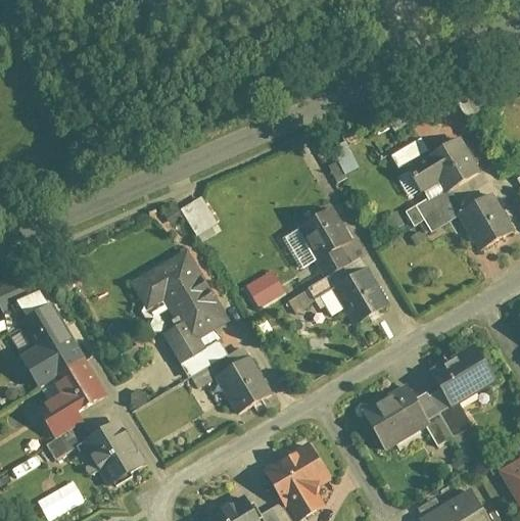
[(456,100),(467,119),(494,102),(483,84),(456,100)]
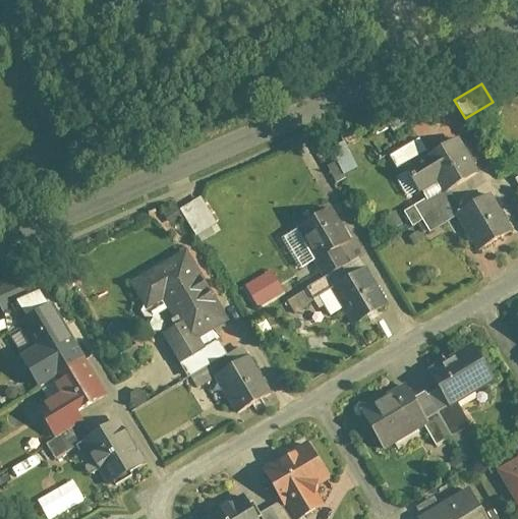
[(407,167),(429,154),(419,136),(391,154),(400,171),(407,167)]
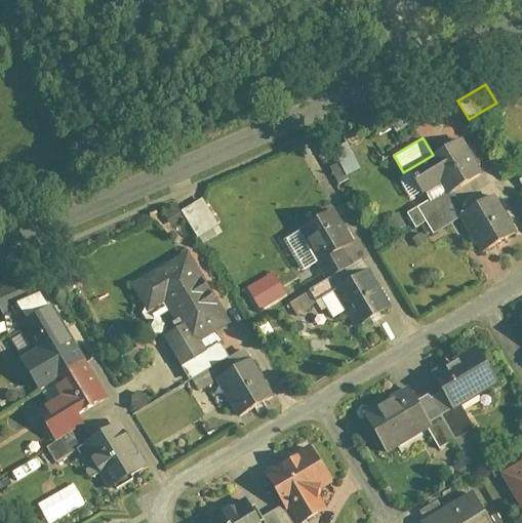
[(481,169),(462,137),(433,155),(410,168),(425,192),(441,182),(446,191),(449,189),(481,169)]
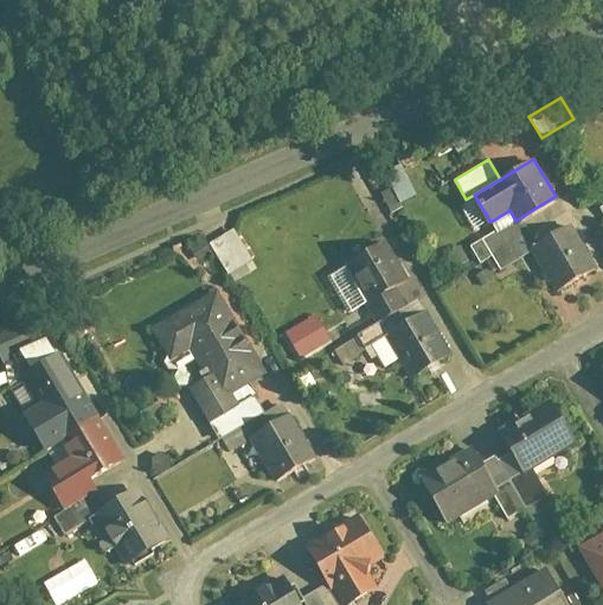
[(399,203),(416,195),(399,164),(383,173),(399,203)]
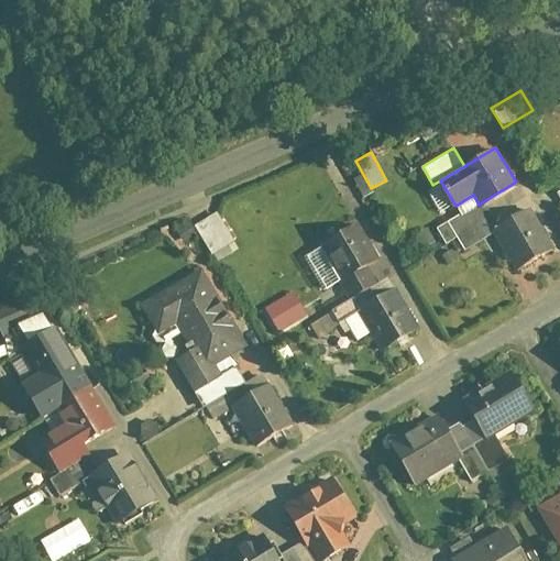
[(441,213),(456,206),(440,180),(432,185),(426,188),(441,213)]
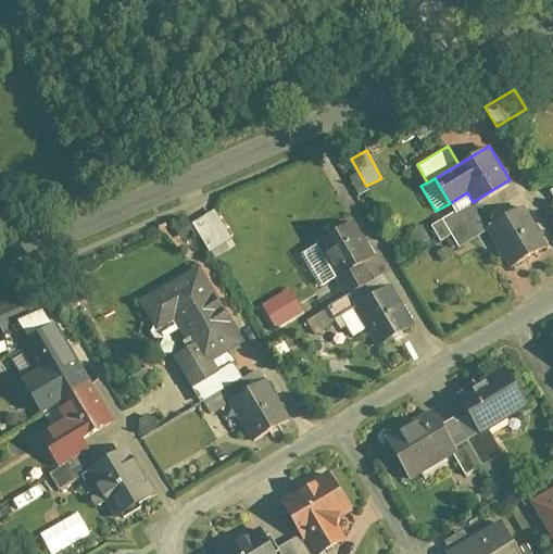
[(473,202),(444,218),(452,231),(459,243),(486,227),(490,224),(476,200),(473,202)]
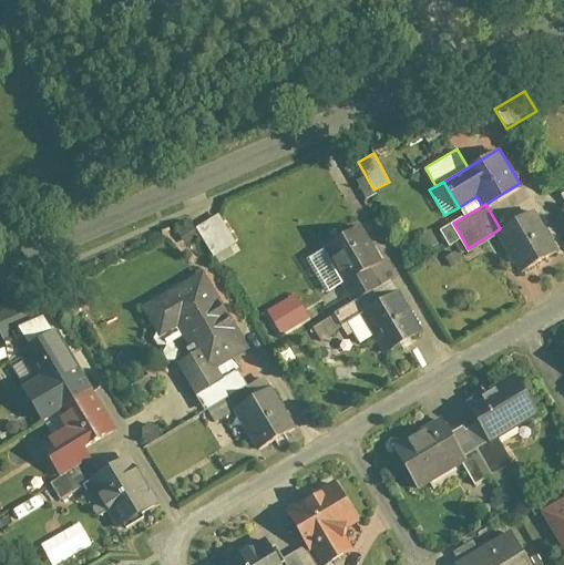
[(559,248),(534,208),(500,228),(495,232),(520,271),(559,248)]
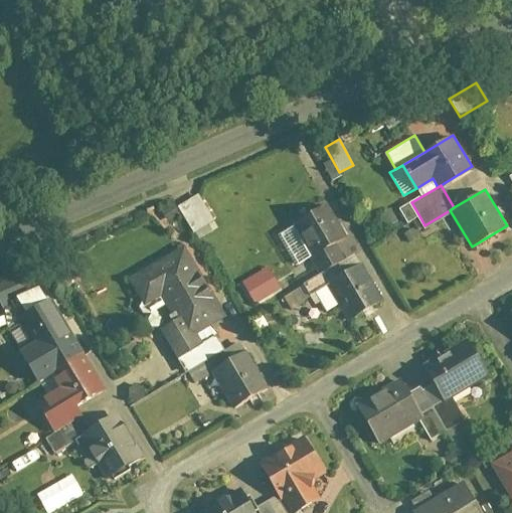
[(213,218),(198,193),(175,207),(190,233),(213,218)]
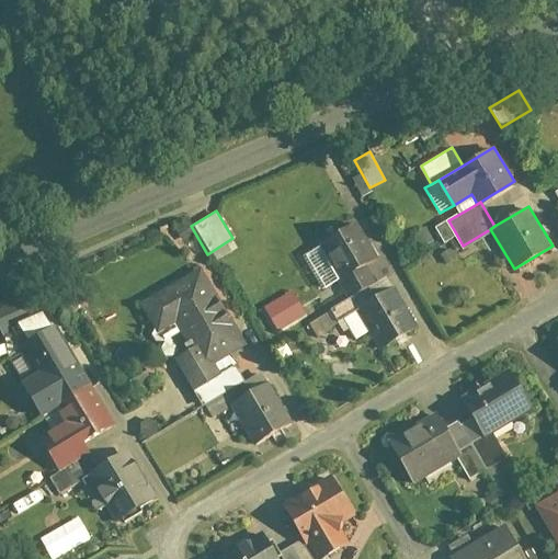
[(456,234),(448,220),(436,228),(444,241),(456,234)]
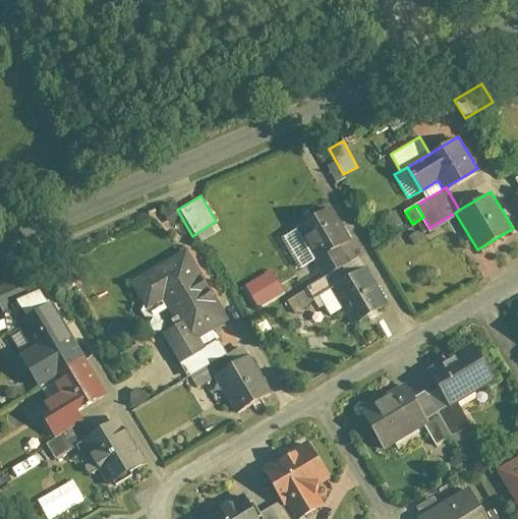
[(331,207),(297,227),(315,258),(340,244),(349,238),(331,207)]
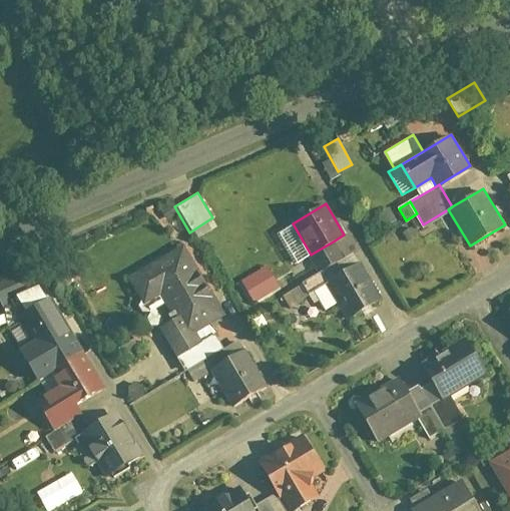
[(397,219),(389,206),(380,212),(387,224),(397,219)]
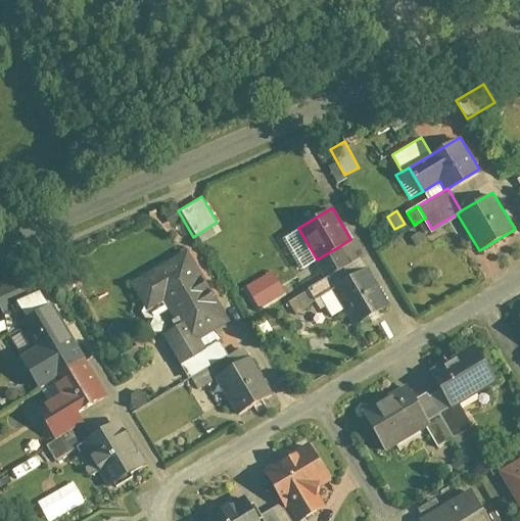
[(317,259),(298,228),(282,237),(300,269),(314,262),(317,259)]
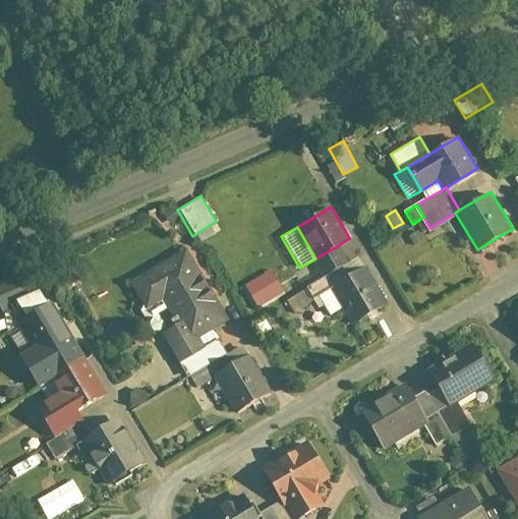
[(419,229),(409,235),(415,245),(425,239),(419,229)]
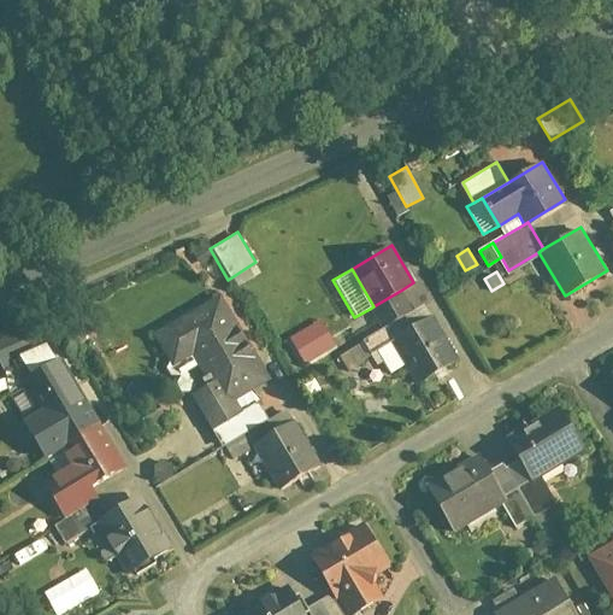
[(413,308),(402,290),(373,306),(370,309),(381,327),(413,308)]
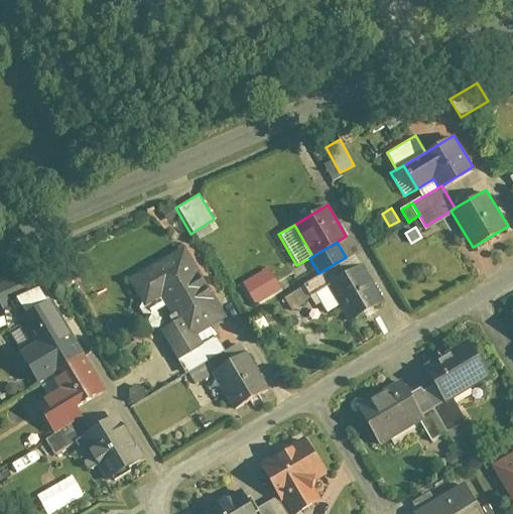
[(226,315),(184,245),(129,278),(146,306),(169,293),(182,315),(194,335),(198,333),(226,315)]
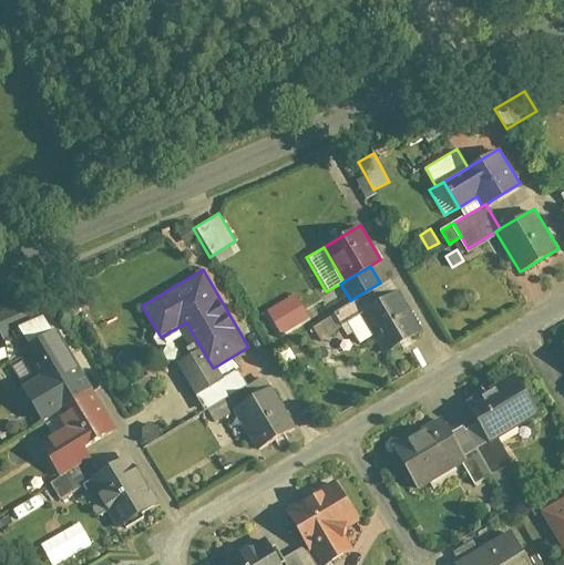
[(422,329),(398,289),(359,312),(372,335),(382,352),(422,329)]
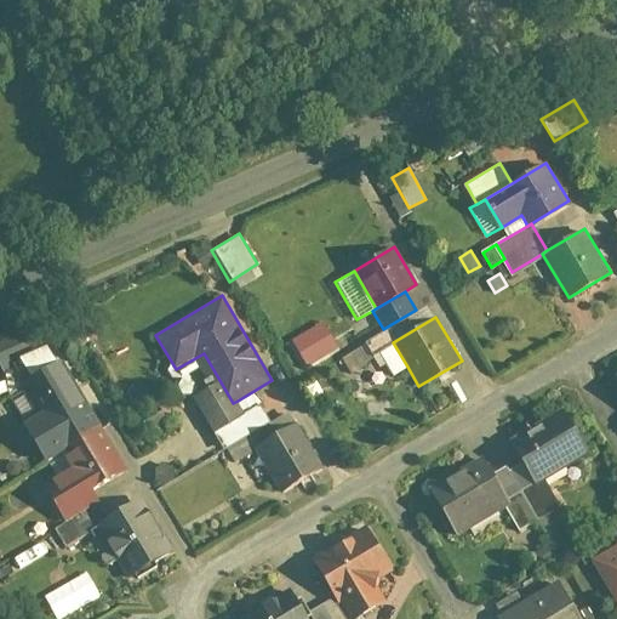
[(33,339),(0,352),(0,362),(4,372),(40,357),(33,339)]
